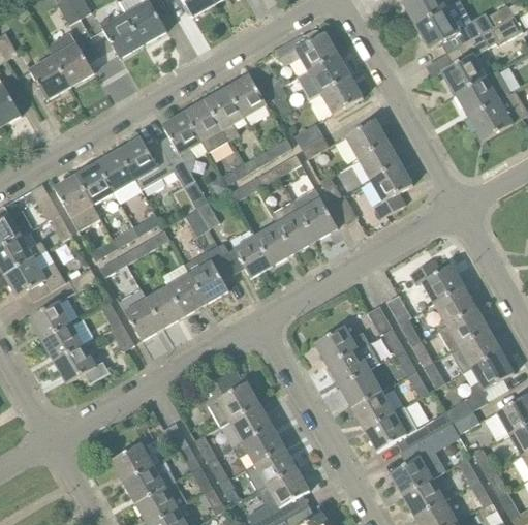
[(69,24),(81,18),(70,0),(61,0),(57,2),(69,24)]
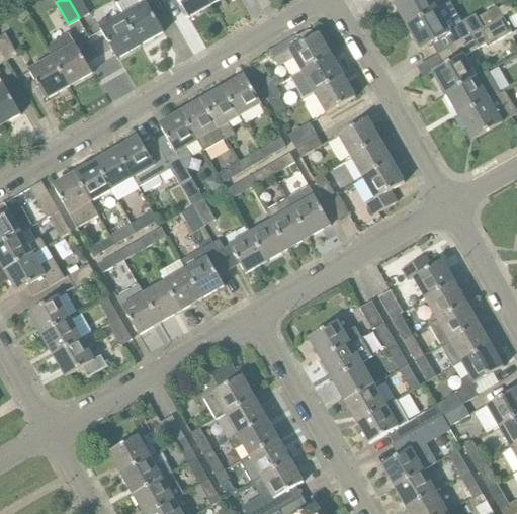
[(69,0),(79,17),(88,12),(81,0),(69,0)]
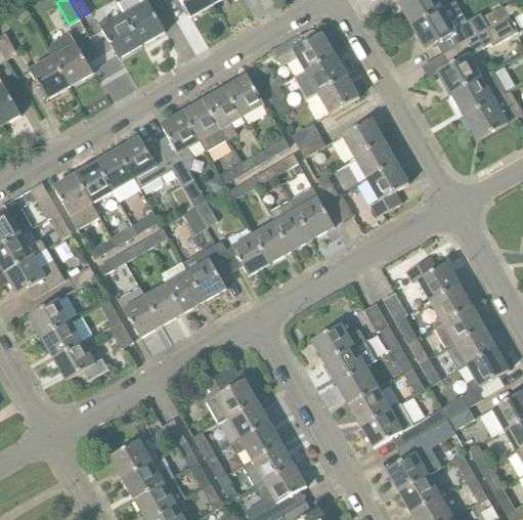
[(125,12),(141,43),(165,30),(148,0),(146,0),(118,0),(125,12)]
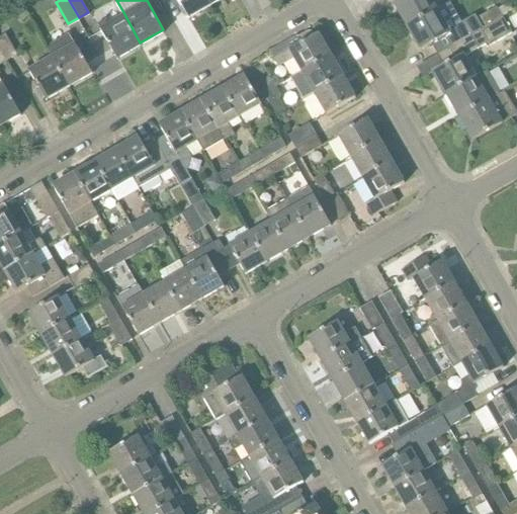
[(211,1),(210,0),(179,0),(188,14),(211,1)]
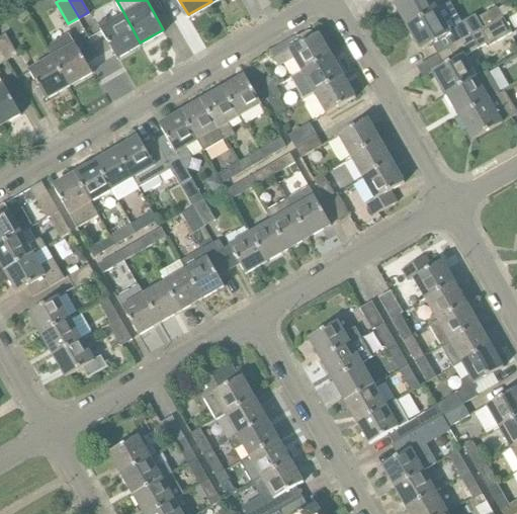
[(408,23),(437,6),(433,0),(394,0),(408,23)]
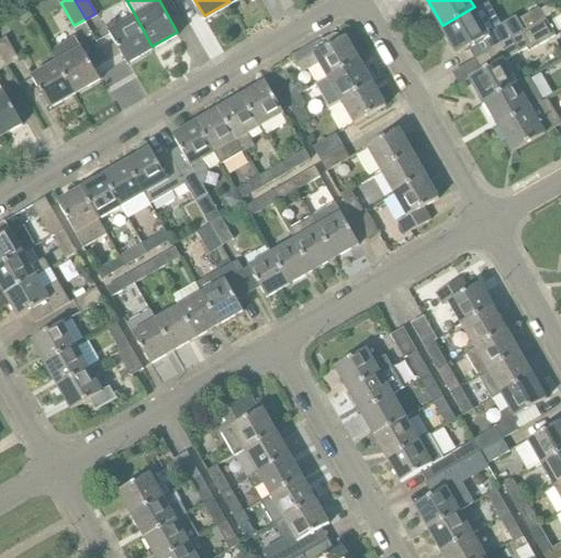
[(522,29),(545,15),(538,4),(515,18),(522,29)]
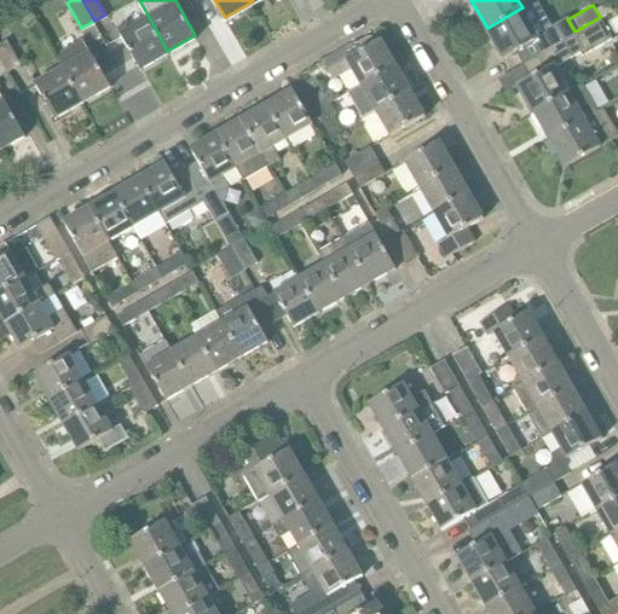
[(523,62),(554,44),(547,30),(538,35),(523,7),(487,28),(503,56),(515,48),(523,62)]
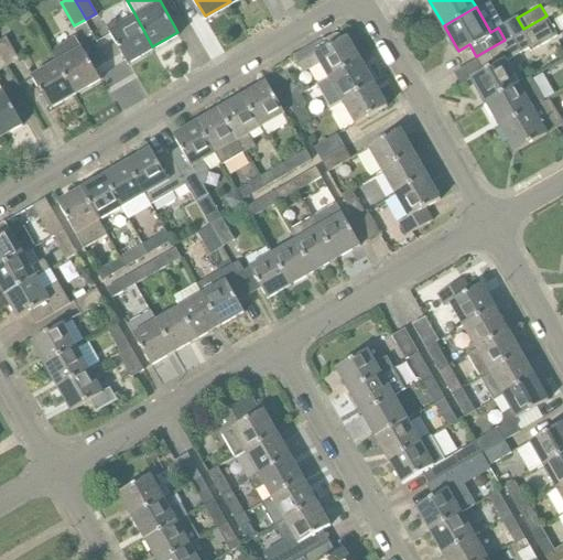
[(127,61),(152,46),(134,13),(108,28),(127,61)]
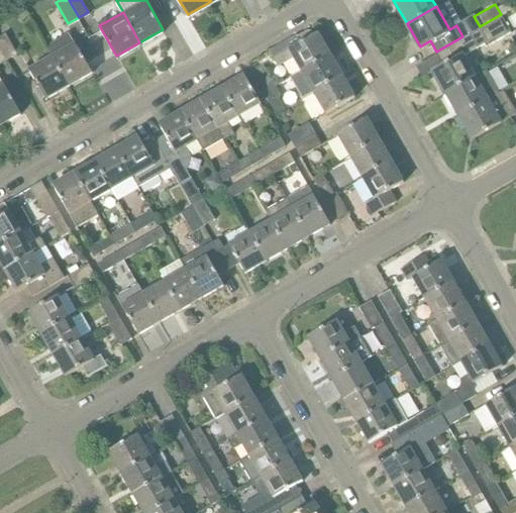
[(445,90),(476,74),(462,52),(484,39),(486,42),(510,28),(501,14),(480,26),(462,36),(436,52),(442,62),(432,68),(445,90)]
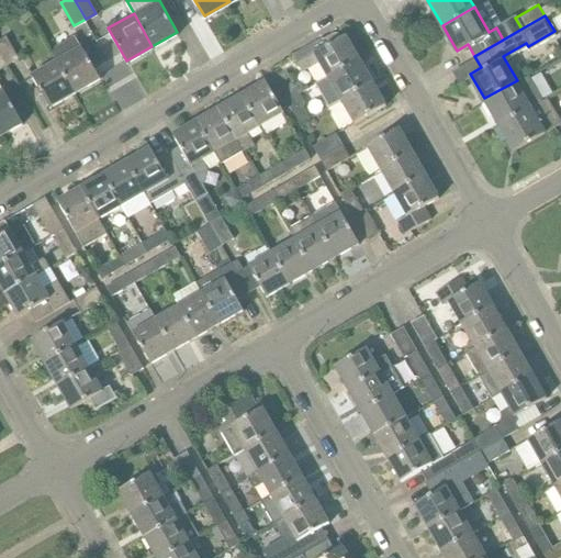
[(326,75),(358,56),(345,33),(341,35),(338,29),(323,37),(322,36),(292,54),(301,70),(318,59),(326,75)]
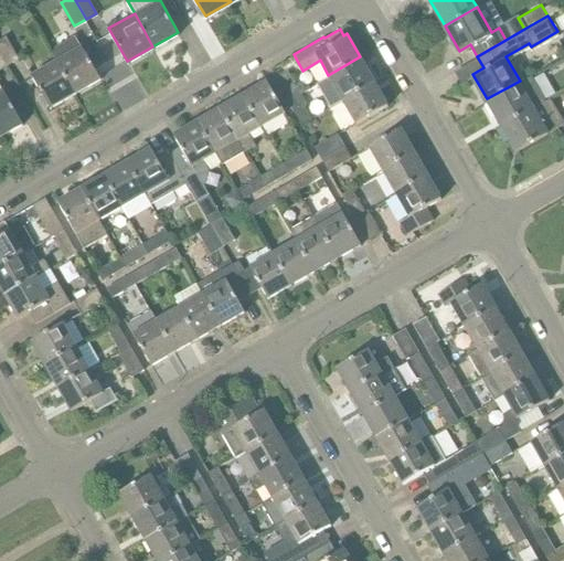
[(0,50),(8,63),(19,56),(6,34),(0,38),(0,50)]
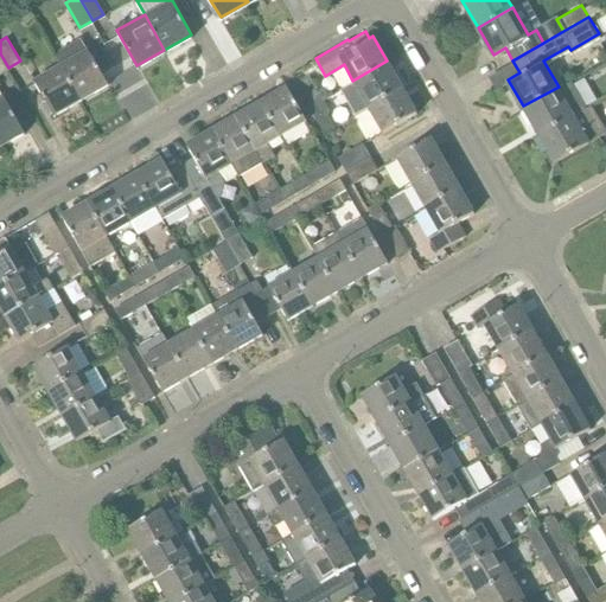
[(59,63),(81,97),(108,82),(88,47),(59,63)]
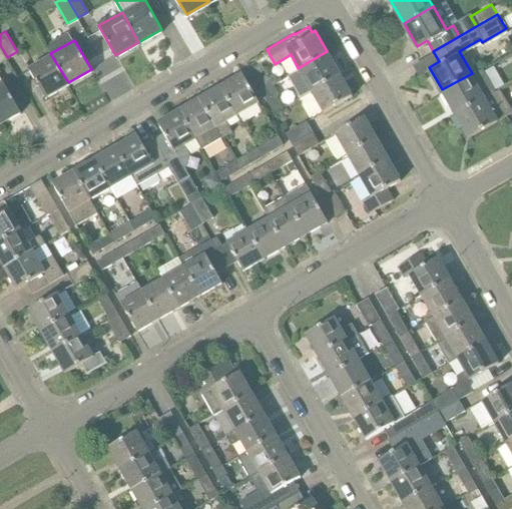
[(302,94),(310,89),(339,73),(327,51),(298,68),(290,73),(302,94)]
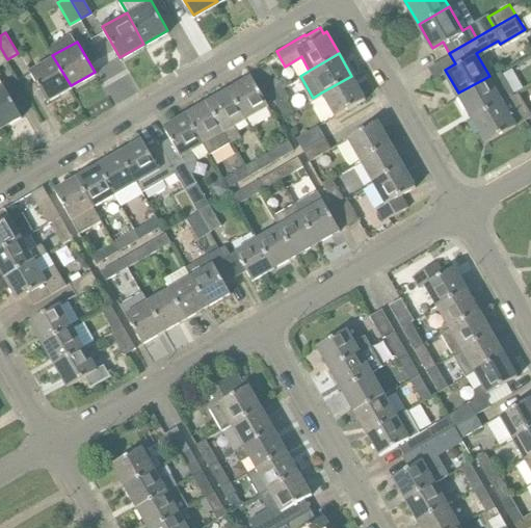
[(47,99),(71,85),(52,55),(28,69),(47,99)]
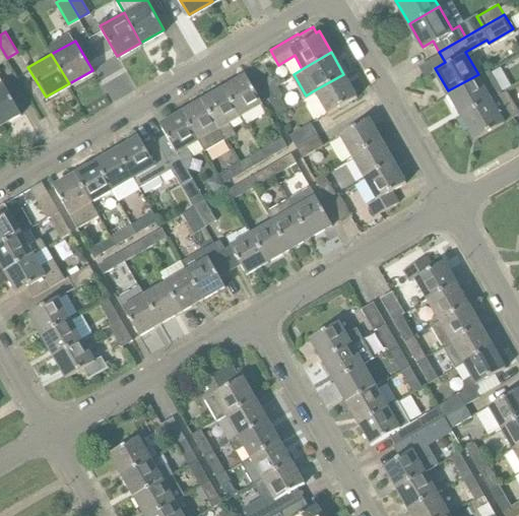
[(273,86),(276,84),(263,62),(252,69),(265,91),(273,86)]
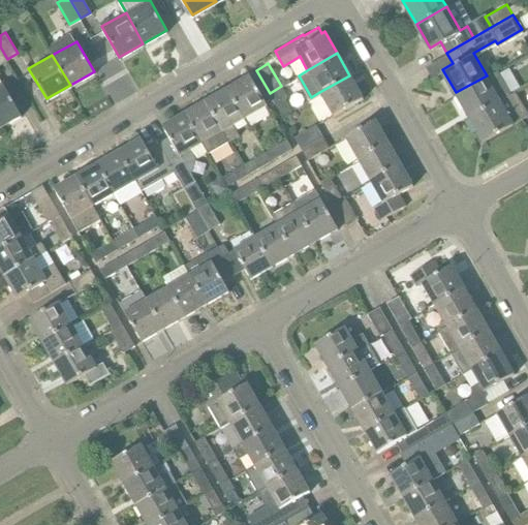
[(468,116),(510,92),(497,69),(487,75),(456,92),(468,116)]
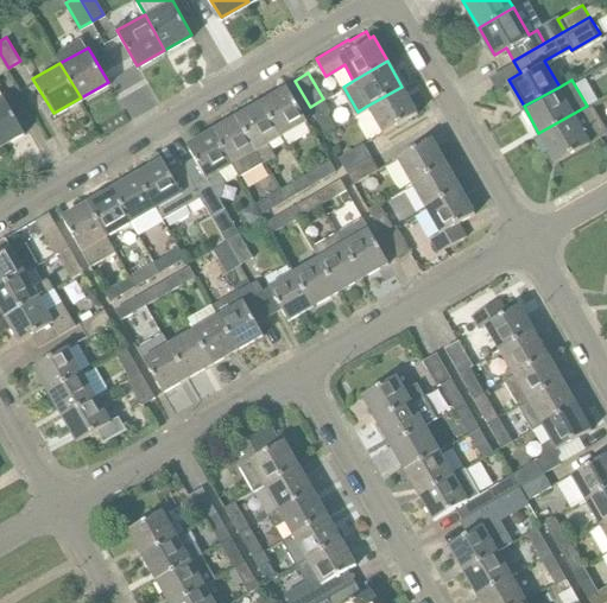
[(282,134),(307,120),(286,84),(261,99),(282,134)]
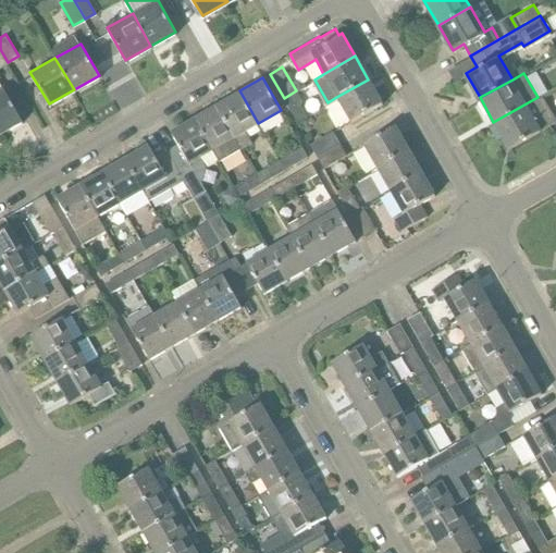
[(336,97),(350,120),(382,102),(368,80),(336,97)]
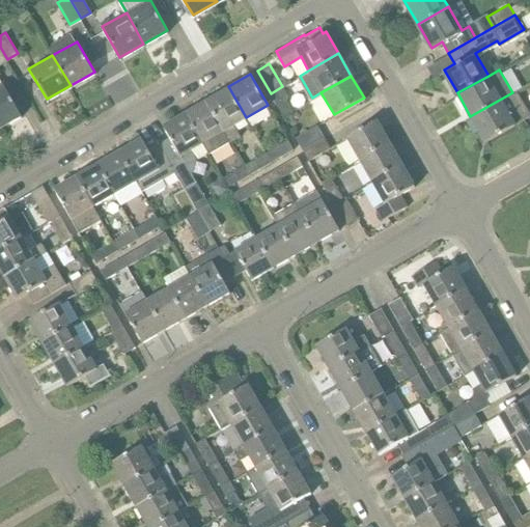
[(0,126),(21,114),(3,83),(0,85),(0,126)]
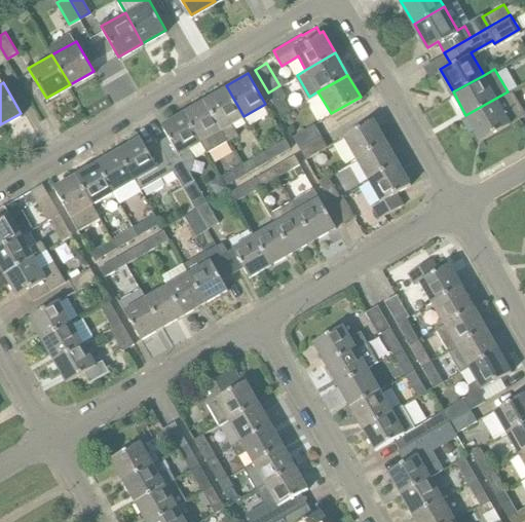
[(232,123),(244,116),(226,85),(204,99),(227,139),(237,133),(232,123)]
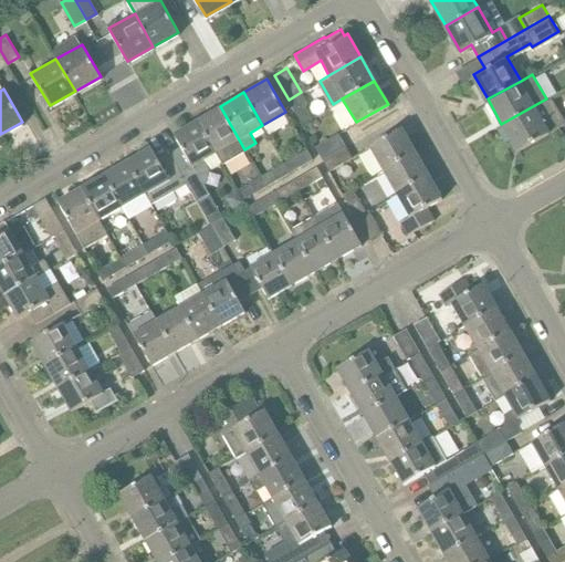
[(302,122),(311,116),(297,94),(289,100),(302,122)]
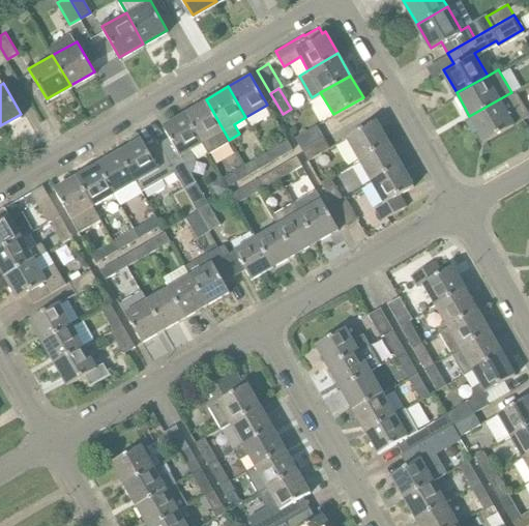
[(511,92),(469,116),(483,141),(515,123),(513,122),(528,115),(515,91),(511,92)]
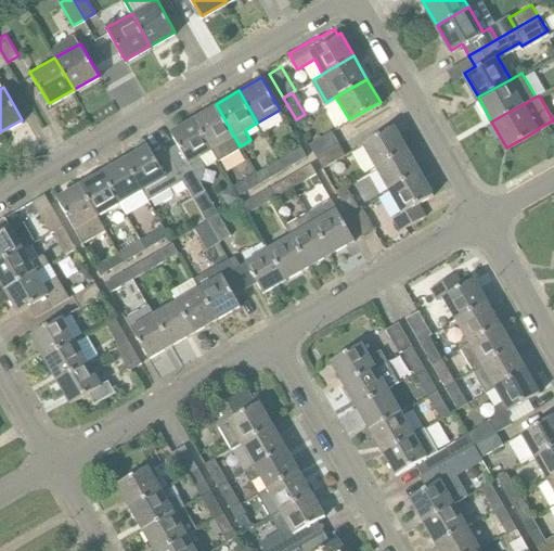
[(218,158),(240,146),(216,104),(193,117),(211,150),(213,149),(218,158)]
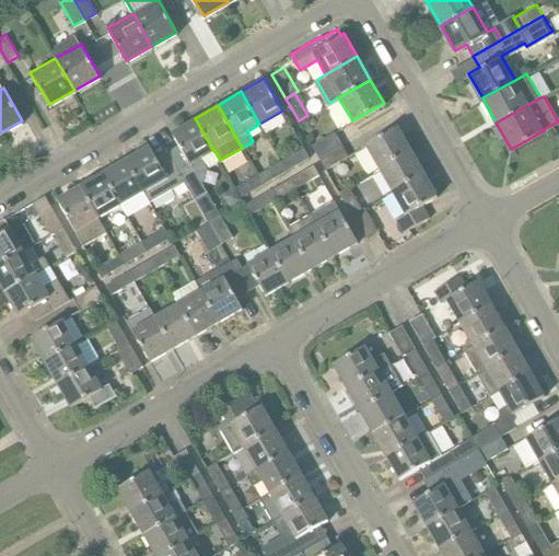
[(184,180),(194,197),(207,189),(202,182),(207,166),(201,158),(213,151),(195,118),(172,131),(178,143),(167,150),(184,180)]
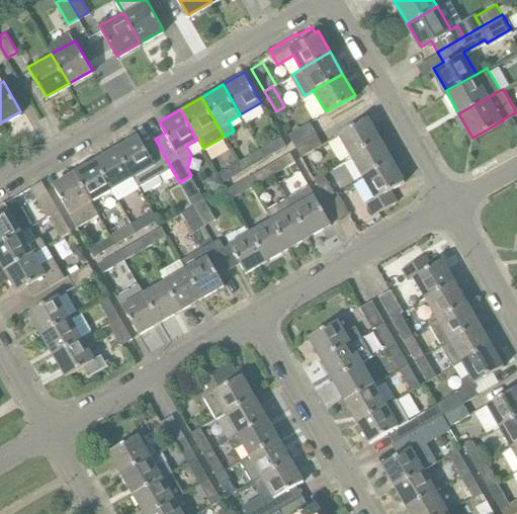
[(350,154),(379,138),(366,115),(338,133),(350,154)]
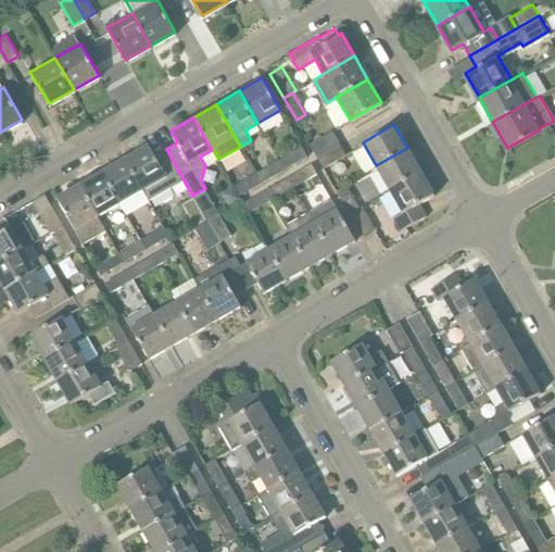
[(308,142),(316,157),(339,143),(331,129),(308,142)]
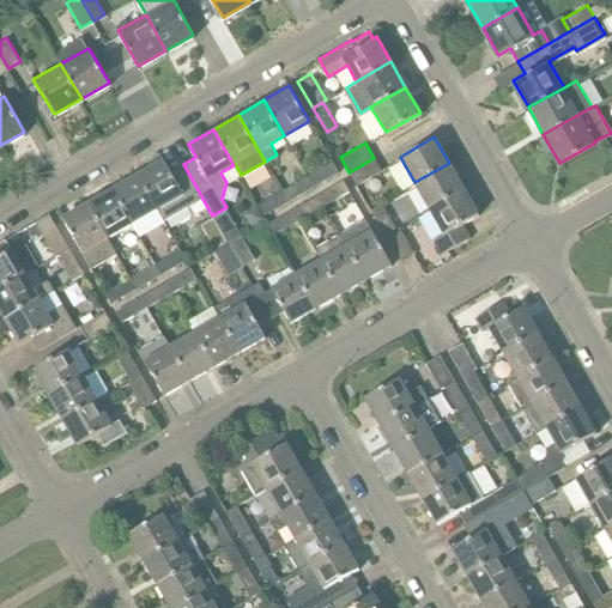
[(163,219),(201,196),(183,164),(170,171),(163,158),(137,174),(157,208),(163,219)]
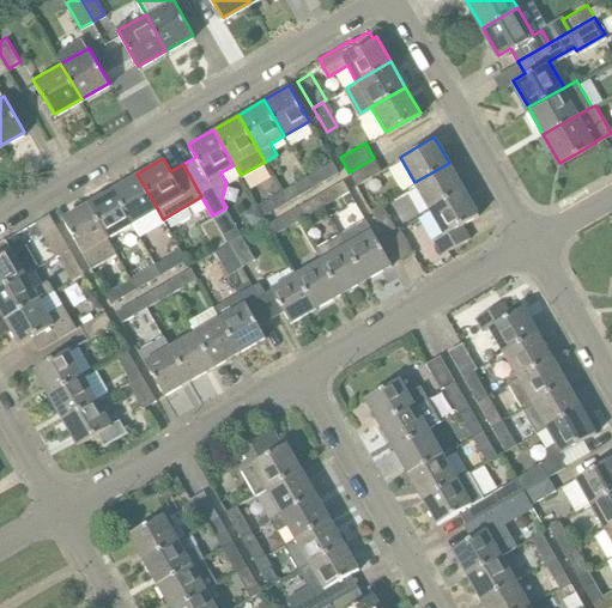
[(349,172),(356,183),(380,169),(374,158),(349,172)]
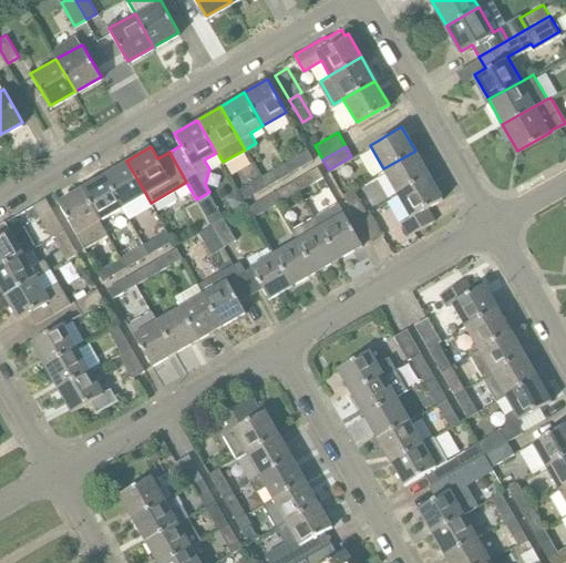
[(283,162),(289,172),(312,159),(307,149),(283,162)]
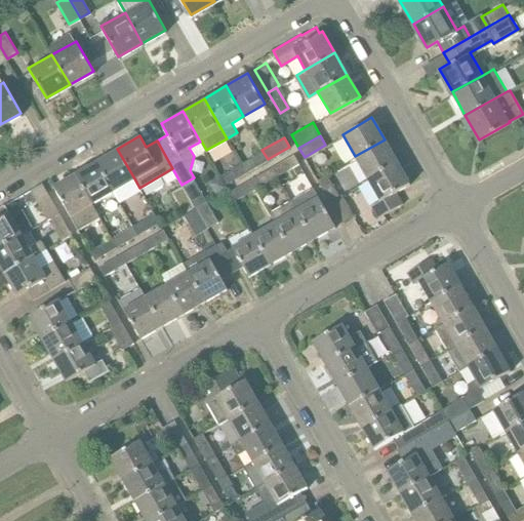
[(367,177),(397,161),(385,139),(355,156),(367,177)]
